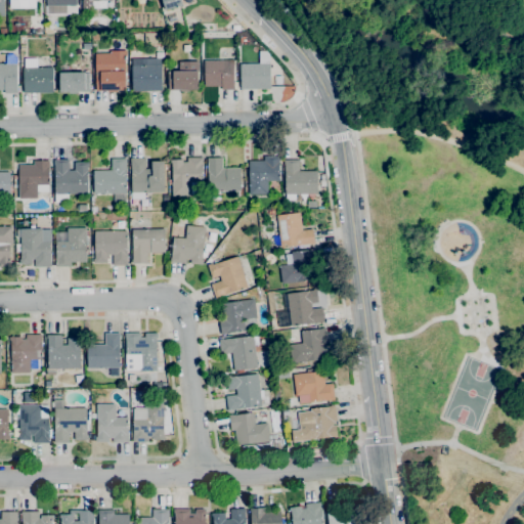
[(60,14),(47,14),(46,6),(45,0),(76,0),(76,5),(75,5),(75,6),(70,7),(70,5),(59,6),(60,14)]
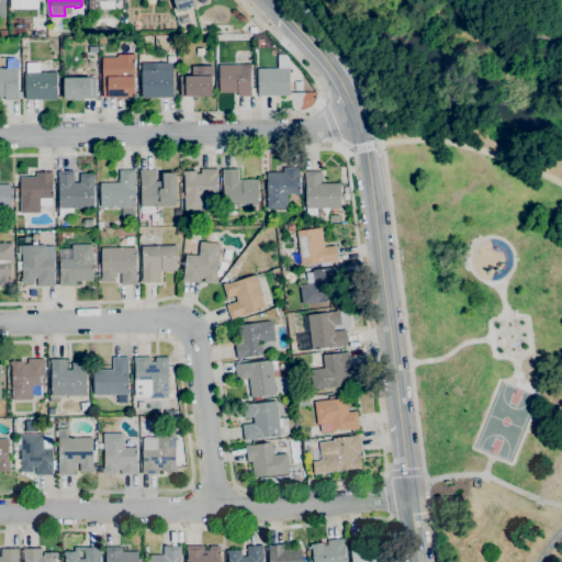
[(99,12),(88,12),(88,0),(120,0),(120,1),(113,1),(114,9),(101,9),(101,11),(99,11),(99,12)]
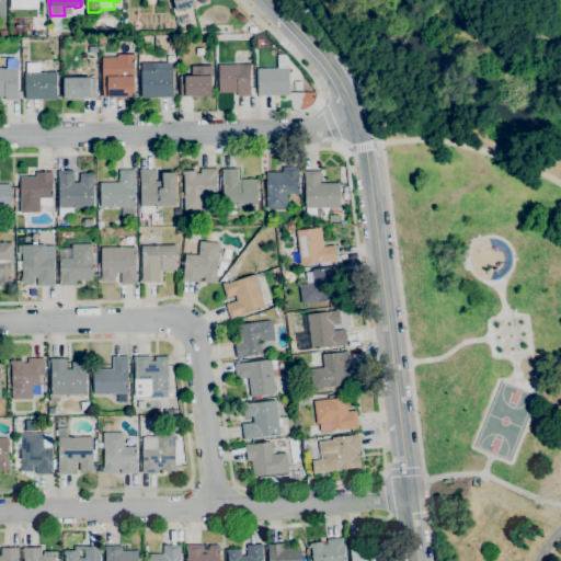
[(176,12),(172,0),(193,0),(195,6),(176,12)]
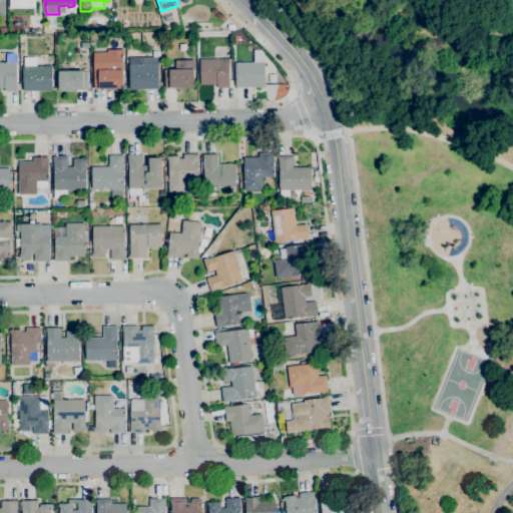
[(93,89),(92,52),(108,52),(108,50),(122,50),(123,49),(123,59),(122,59),(122,69),(122,88),(93,89)]
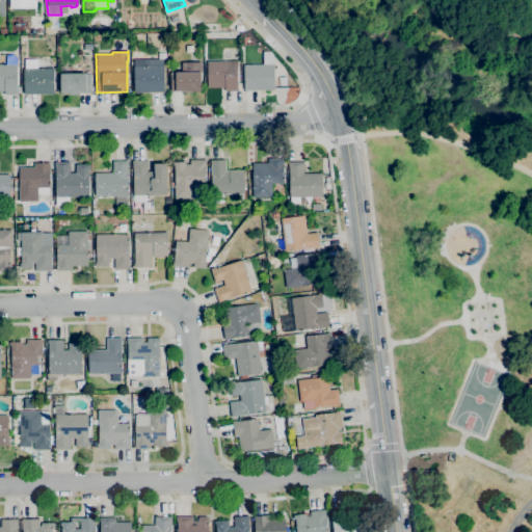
[(17,95),(4,95),(4,91),(0,91),(0,64),(5,64),(5,55),(12,55),(17,59),(17,95)]
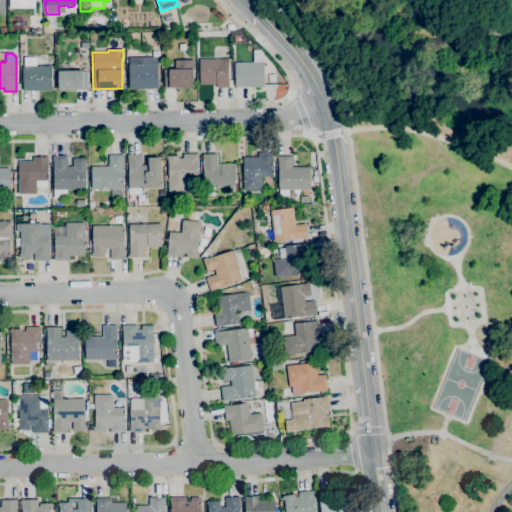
[(51,91),(22,91),(22,66),(23,66),(23,57),(36,56),(36,66),(51,66),(51,91)]
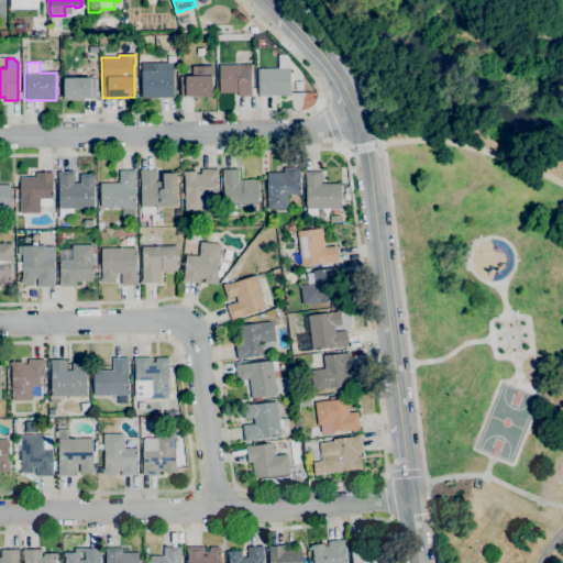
[(141,98),(141,89),(141,70),(156,70),(156,63),(173,63),(174,98),(141,98)]
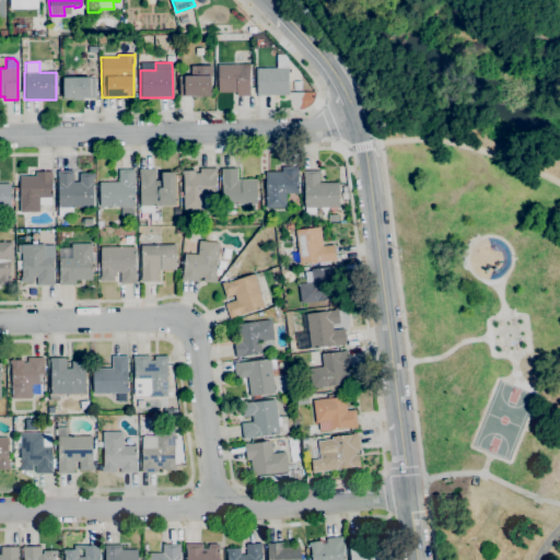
[(236,96),(236,92),(219,93),(218,65),(249,65),(251,95),(236,96)]
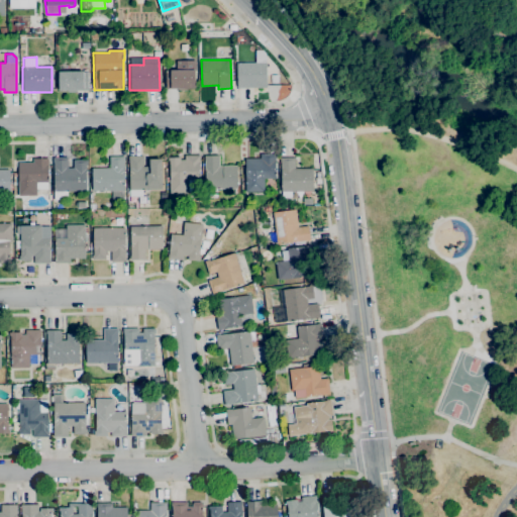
[(171,89),(171,87),(167,87),(167,70),(169,70),(169,71),(177,70),(177,61),(195,61),(196,75),(197,75),(198,82),(195,82),(195,89),(171,89)]
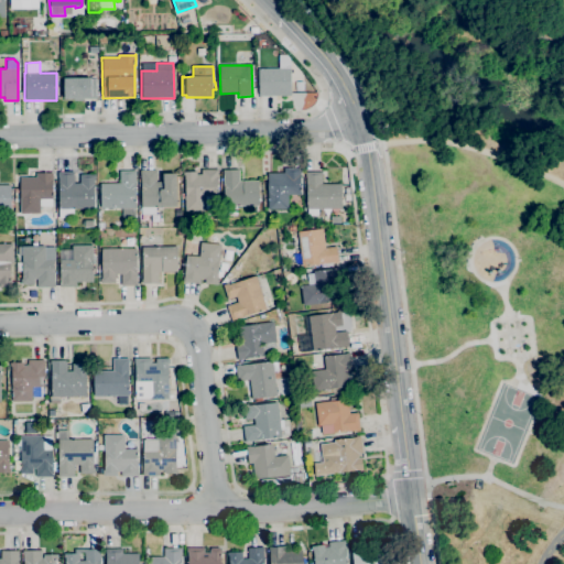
[(258,96),(258,68),(290,68),(291,95),(258,96)]
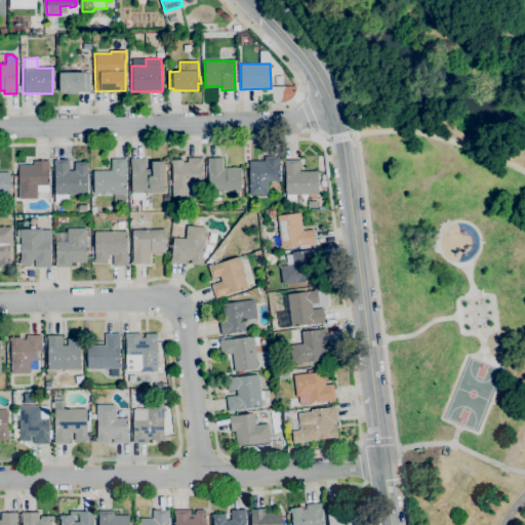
[(85,92),(59,92),(58,73),(84,72),(84,73),(88,73),(89,91),(85,92)]
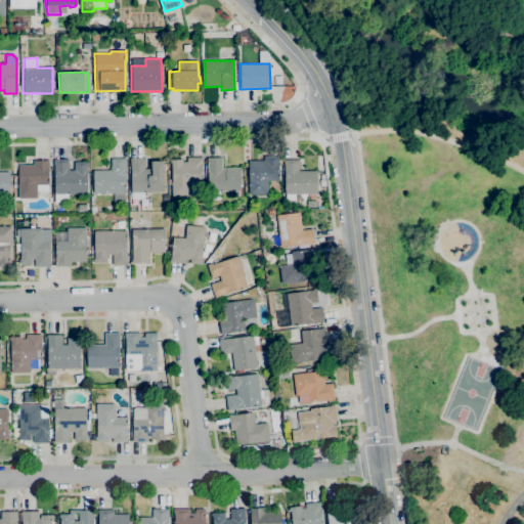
[(249,194),(248,161),(263,161),(263,156),(279,156),(279,160),(278,160),(278,180),(267,181),(267,194),(249,194)]
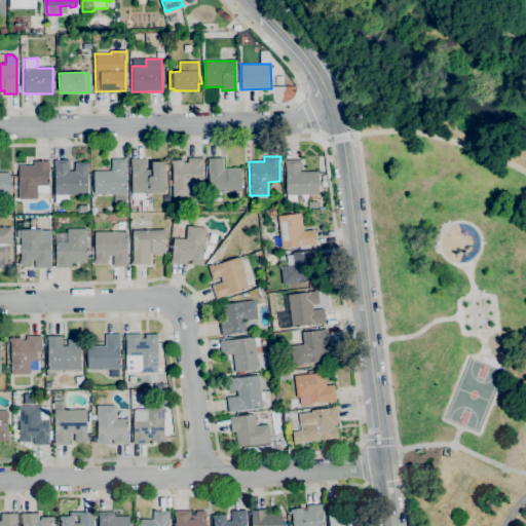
[(114,203),(113,194),(94,194),(94,171),(111,170),(111,159),(126,158),(126,163),(125,164),(125,171),(126,171),(126,194),(126,202),(114,203)]
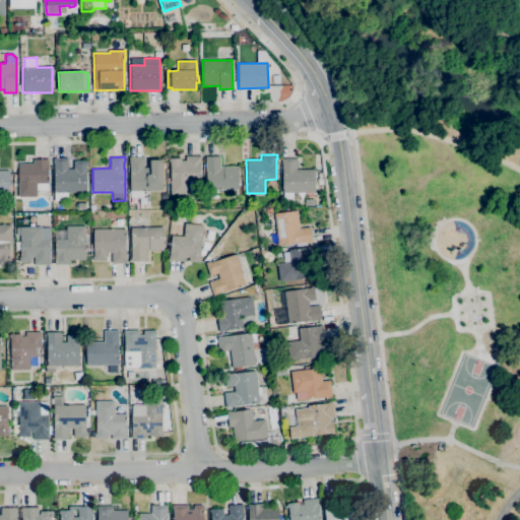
[(130,198),(129,156),(143,156),(144,168),(149,168),(149,159),(161,159),(163,190),(143,191),(143,197),(130,198)]
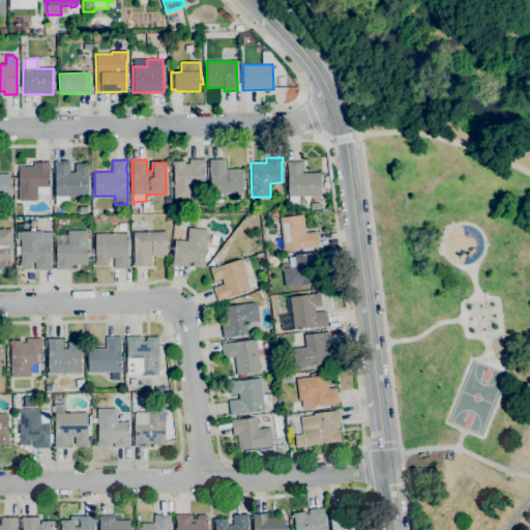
[(174,198),(173,165),(172,165),(172,162),(184,162),(184,164),(188,164),(188,159),(204,159),(204,168),(204,184),(193,184),(193,198),(174,198)]
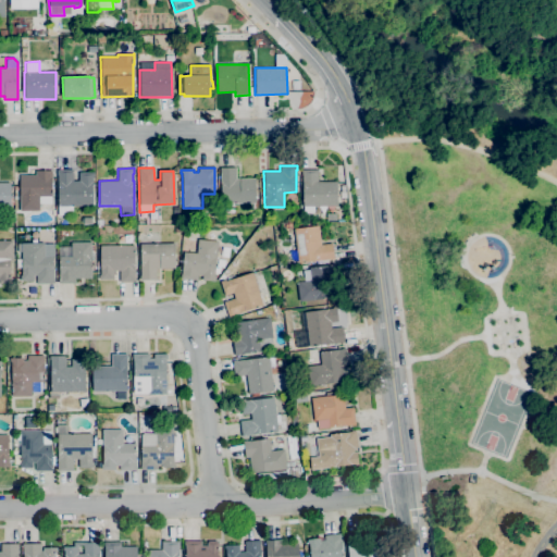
[(256,203),(220,203),(220,168),(235,168),(235,178),(255,178),(256,203)]
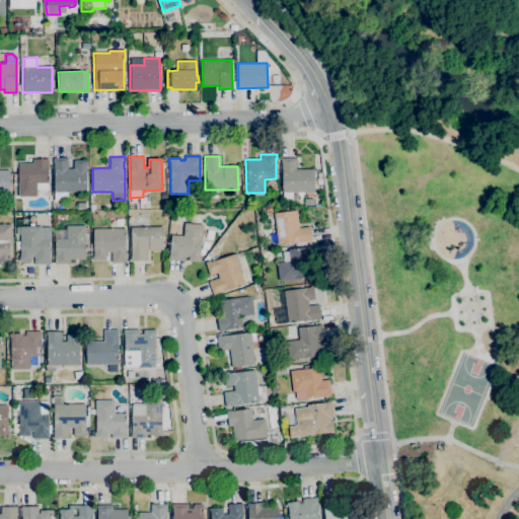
[(18,197),(17,163),(32,163),(32,159),(48,158),(48,160),(49,160),(49,162),(48,162),(48,190),(36,191),(36,196),(18,197)]
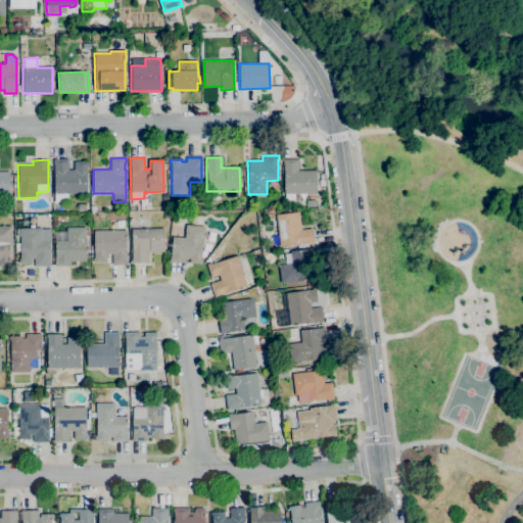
[(54,202),(53,164),(52,159),(67,159),(68,170),(74,170),(74,161),(89,161),(89,165),(86,165),(87,192),(64,193),(64,202),(54,202)]
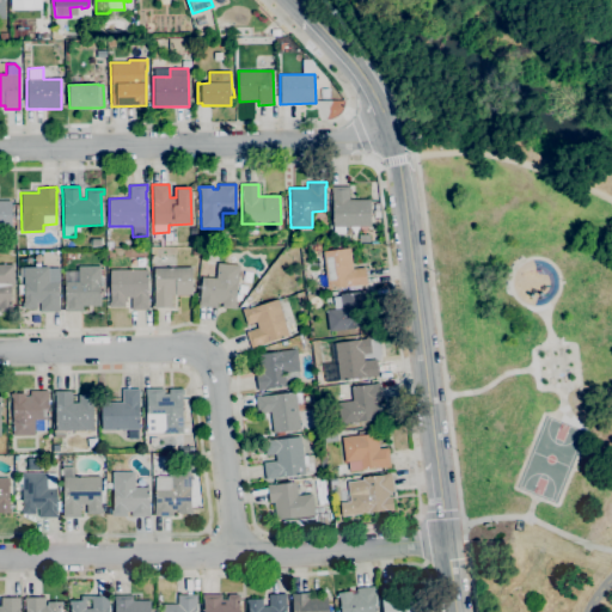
[(334,234),(332,227),(331,193),(331,187),(348,187),(349,200),(369,200),(369,227),(344,227),(346,233),(334,234)]
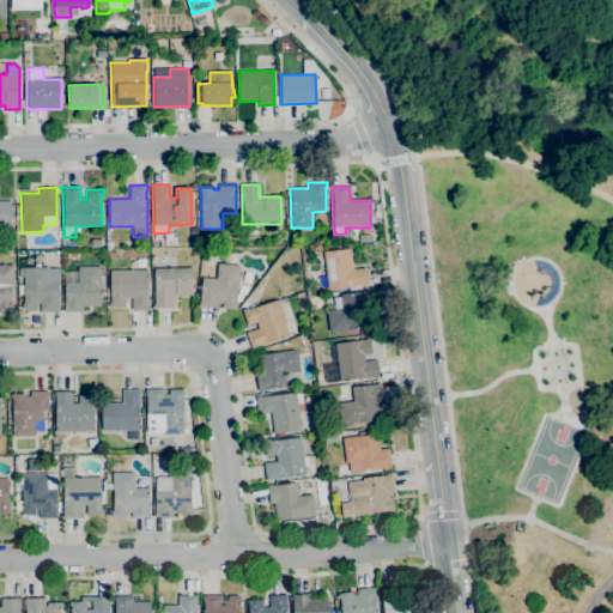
[(0,200),(11,200),(12,226),(0,226),(0,200)]
